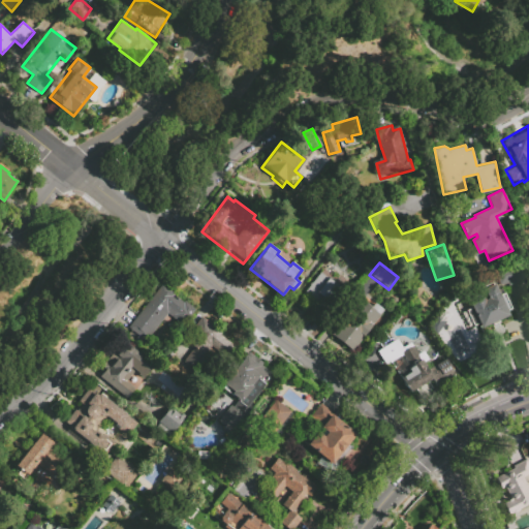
[(528,276),(528,279),(509,286),(508,284),(501,286),(497,273),(525,263),(528,276)]
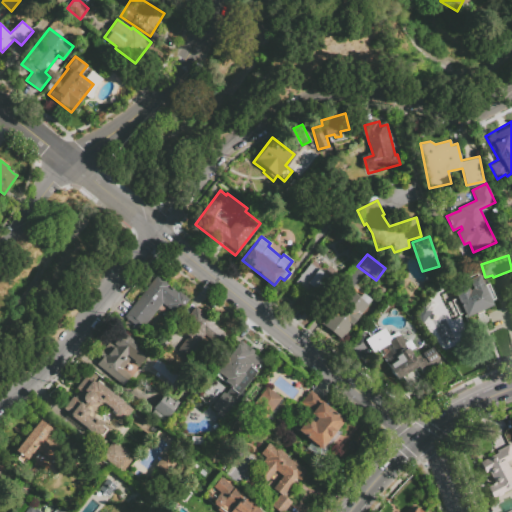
[(311,265),(332,281),(316,303),(308,298),(310,295),(296,285),(311,265)]
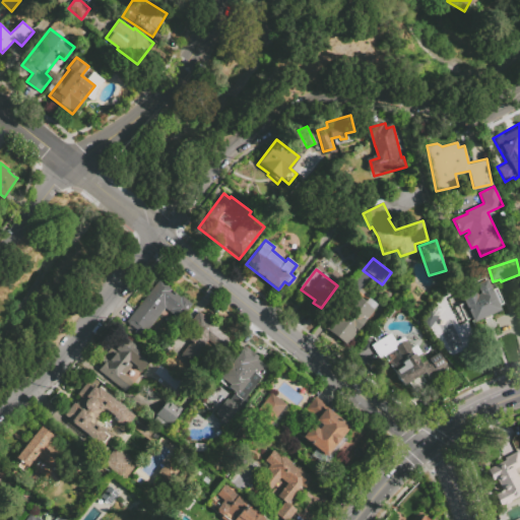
[(457,305),(463,302),(461,298),(474,290),(475,295),(478,293),(475,285),(486,280),(492,289),(496,287),(503,304),(499,306),(501,310),(490,315),(490,317),(483,320),(482,317),(471,322),(469,319),(464,321),(457,305)]
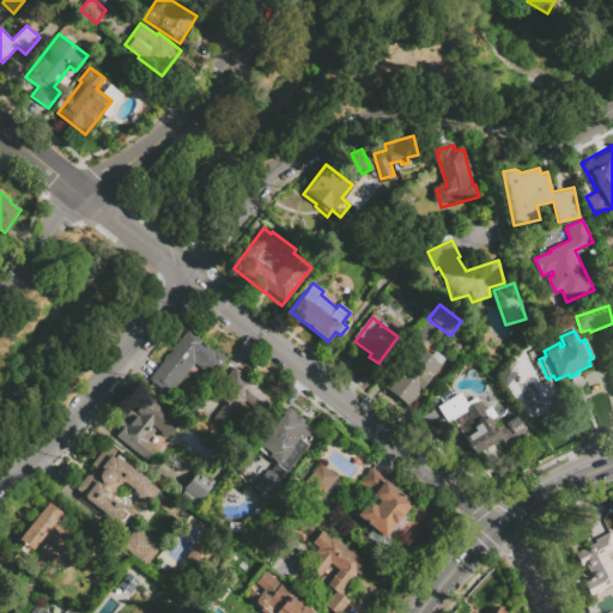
[(151,382),(171,398),(195,365),(213,380),(228,359),(216,350),(213,352),(204,345),(205,344),(189,332),(151,382)]
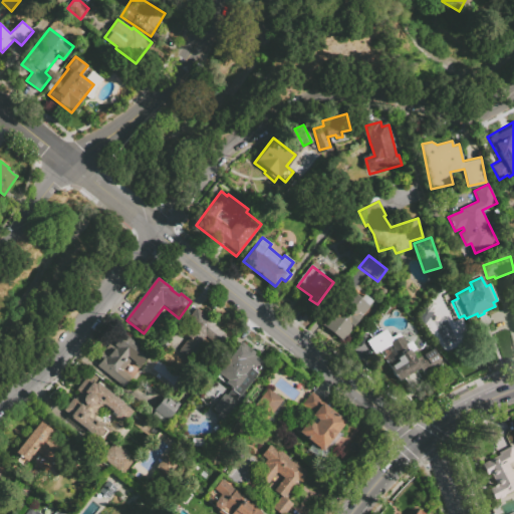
[(322,324),(349,290),(360,299),(364,294),(372,301),(341,340),(322,324)]
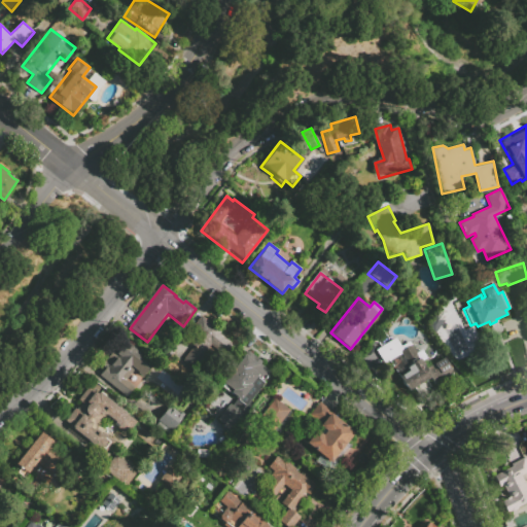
[(202,317),(190,331),(200,339),(191,349),(192,350),(184,361),(199,373),(210,358),(206,354),(211,347),(229,360),(238,349),(216,332),(219,329),(202,317)]
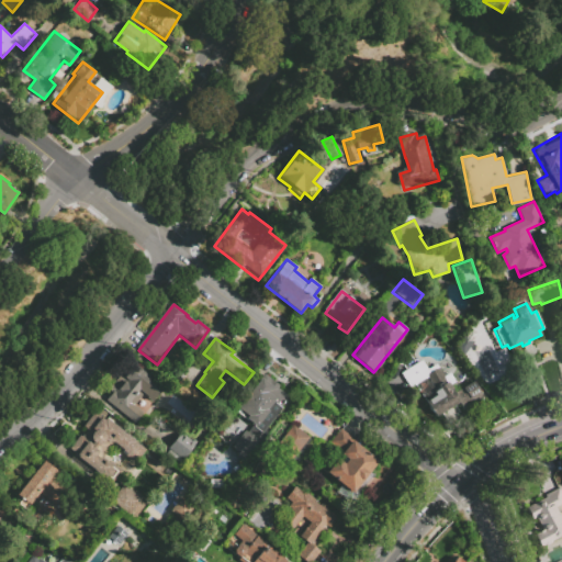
[(482,398),(463,409),(459,402),(435,416),(426,401),(436,395),(433,390),(435,389),(427,377),(409,388),(401,372),(422,360),(427,369),(436,363),(444,377),(449,373),(456,383),(450,386),(453,393),(472,382),(482,398)]
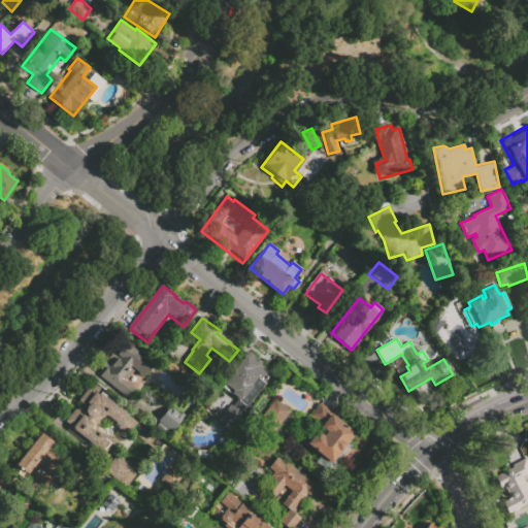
[(99,375),(126,397),(134,387),(126,380),(133,369),(142,376),(153,363),(126,341),(116,354),(113,352),(104,362),(108,365),(99,375)]
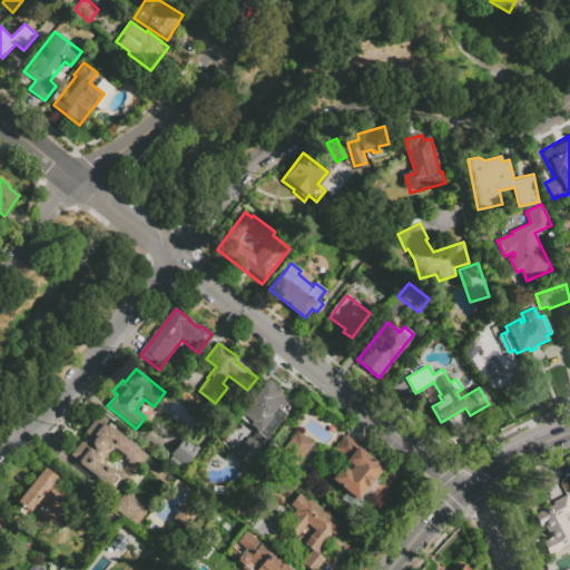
[(262,380),(254,390),(256,392),(246,405),(248,408),(243,416),(245,418),(242,421),(266,440),(287,413),(285,412),(292,403),(283,396),(285,393),(269,382),(268,384),(262,380)]
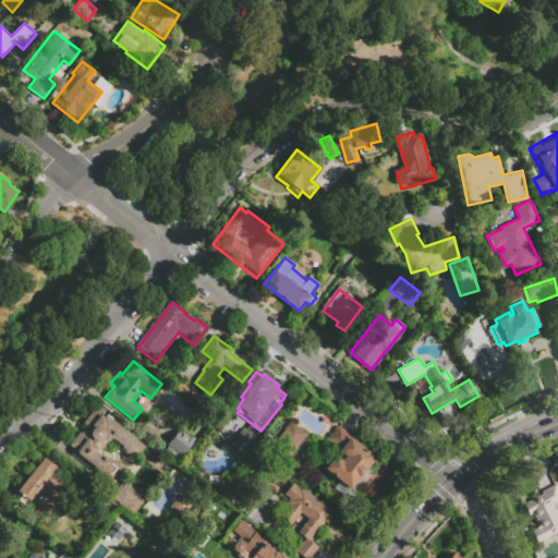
[(104,414),(144,445),(133,459),(108,440),(98,453),(117,466),(106,481),(70,453),(73,449),(68,446),(79,432),(80,433),(85,426),(81,423),(92,409),(102,416),(104,414)]
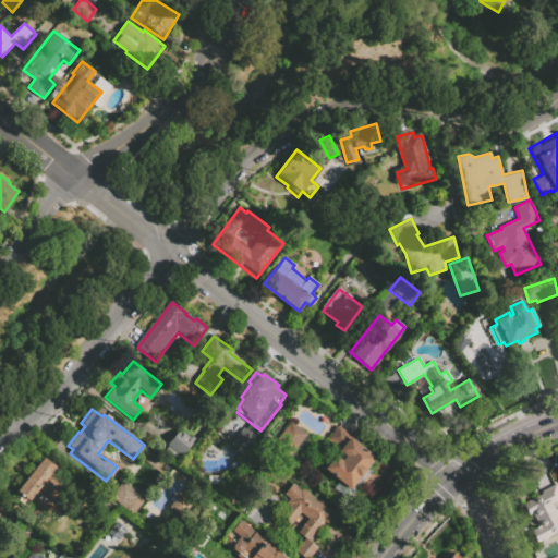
[(292,423),(308,436),(290,460),(274,447),(292,423)]
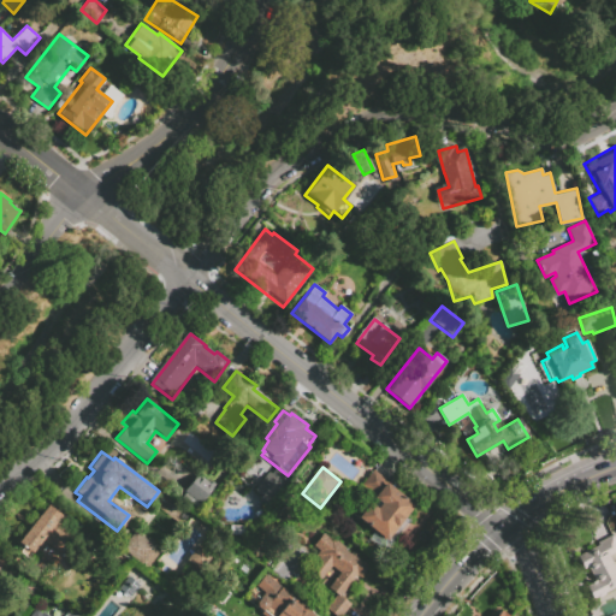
[(194,510),(178,497),(200,471),(215,485),(194,510)]
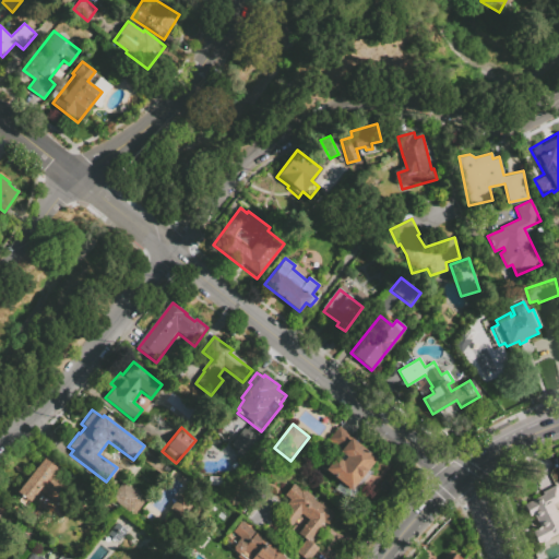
[(336,427),(349,437),(348,438),(375,458),(349,490),(322,471),(333,455),(341,461),(344,456),(337,452),(341,449),(332,441),(330,443),(325,440),(336,427)]
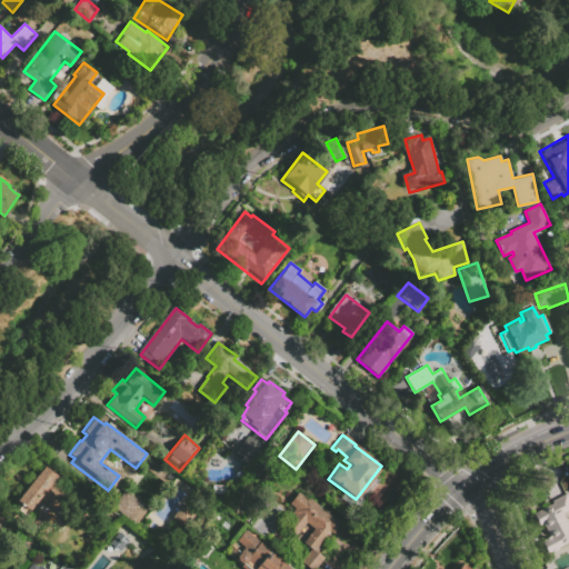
[(233,452),(249,436),(262,448),(248,465),(233,452)]
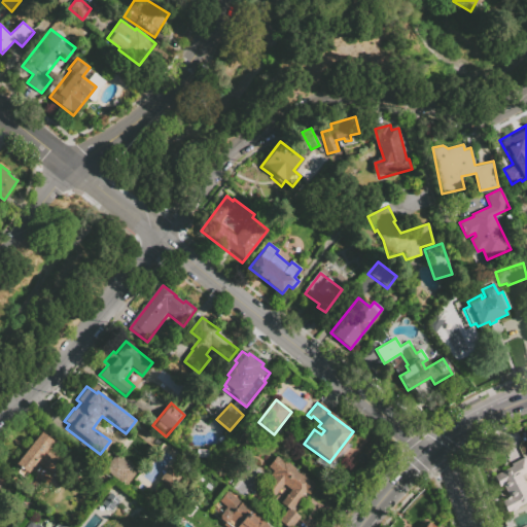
[(14,463),(39,431),(53,442),(49,446),(70,461),(50,486),(30,470),(25,479),(15,471),(20,467),(14,463)]
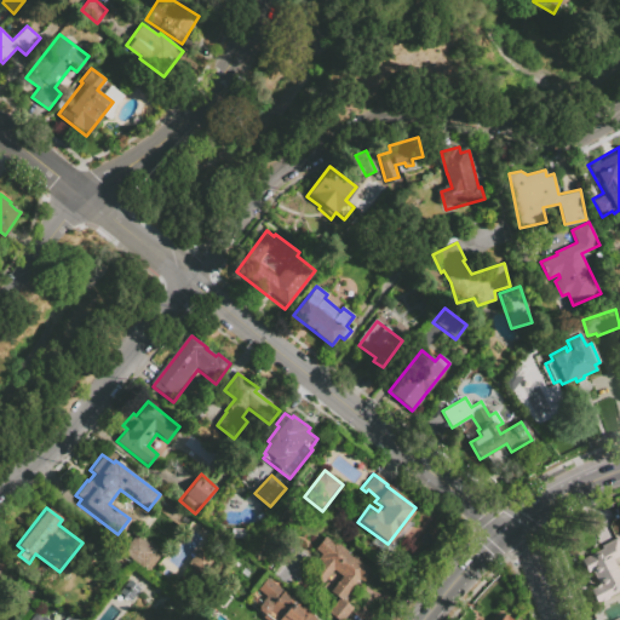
[(122,551),(136,534),(161,552),(148,569),(122,551)]
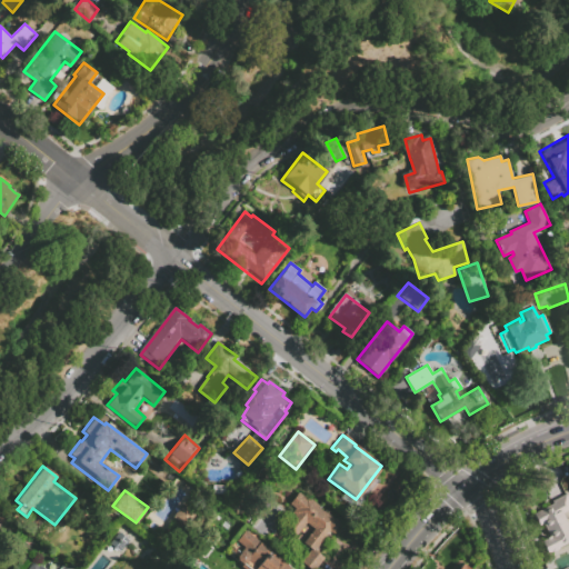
[(568,542),(558,548),(558,550),(553,552),(551,552),(547,555),(540,542),(548,538),(541,525),(538,527),(532,513),(551,505),(549,499),(565,491),(568,499),(568,509),(561,513),(565,520),(568,518),(568,542)]
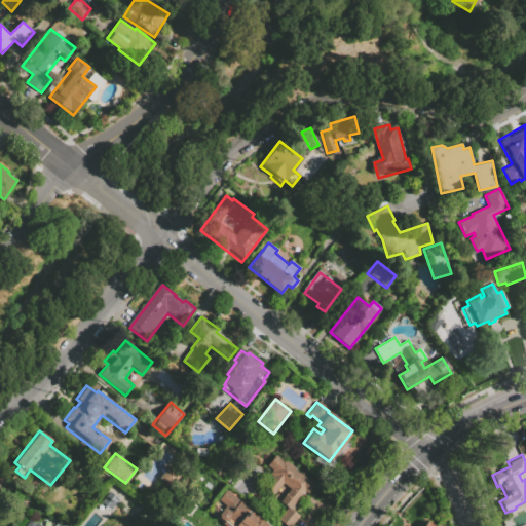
[(275,455),(267,466),(272,471),(269,475),(271,477),(264,486),(273,494),(282,484),(290,489),(278,502),(287,509),(277,520),(285,525),(291,525),(301,515),(292,508),(301,496),(304,498),(314,485),(304,476),(304,474),(303,473),(300,473),(298,474),(294,470),(295,467),(282,457),(279,459),(275,455)]
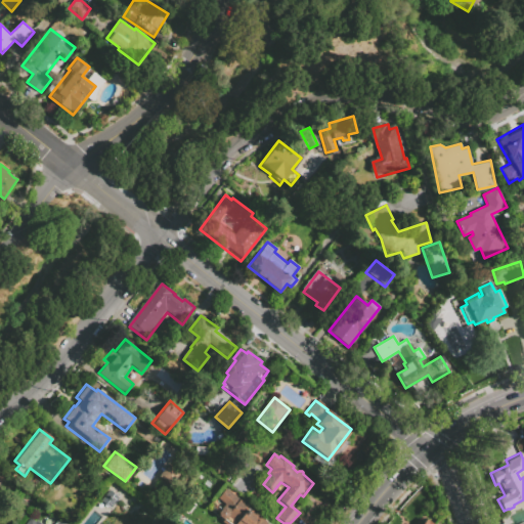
[(158,476),(167,464),(177,471),(168,483),(158,476)]
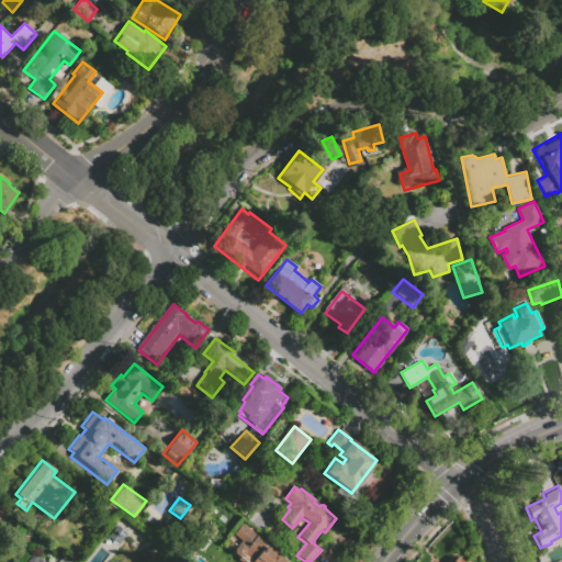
[(285,561),(269,548),(271,546),(244,524),(235,535),(243,540),(235,549),(236,553),(240,557),(245,557),(251,561),(285,561)]
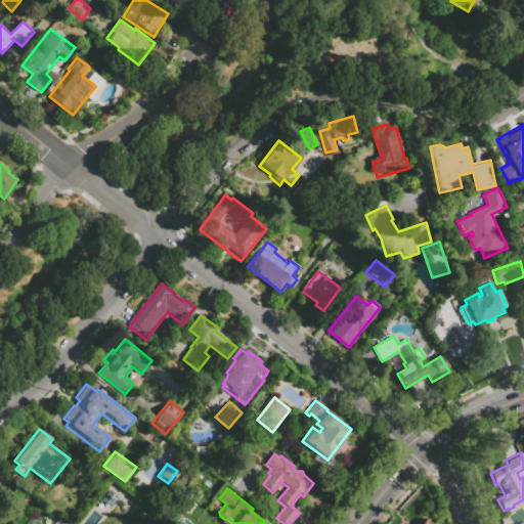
[(106,489),(118,497),(111,508),(99,499),(106,489)]
